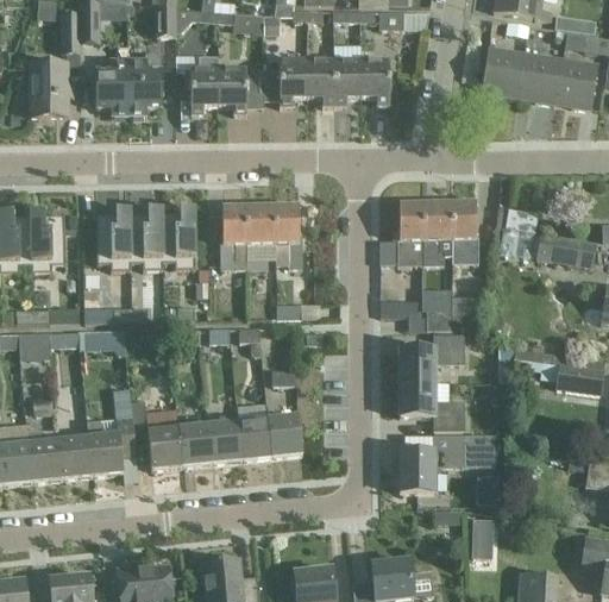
[(37,17),(56,17),(55,0),(37,0),(37,17)]
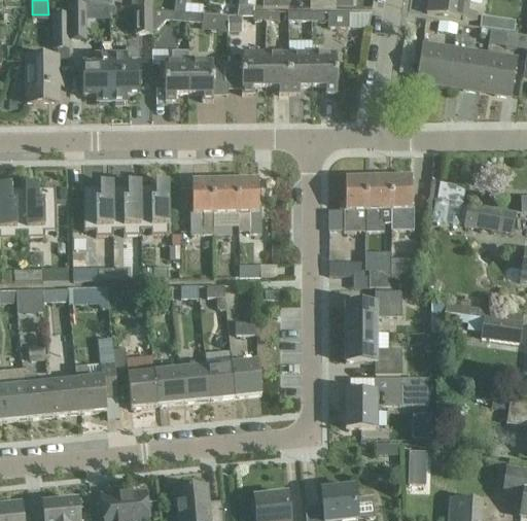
[(109,4),(67,0),(67,12),(67,23),(68,37),(85,37),(84,22),(84,11),(109,11),(109,4)]
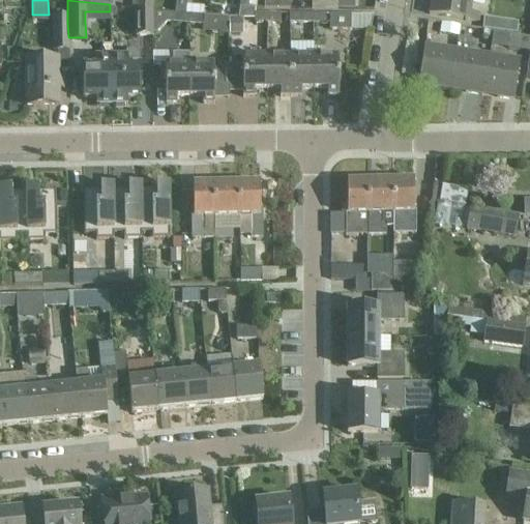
[(136,0),(136,7),(153,8),(154,0),(136,0)]
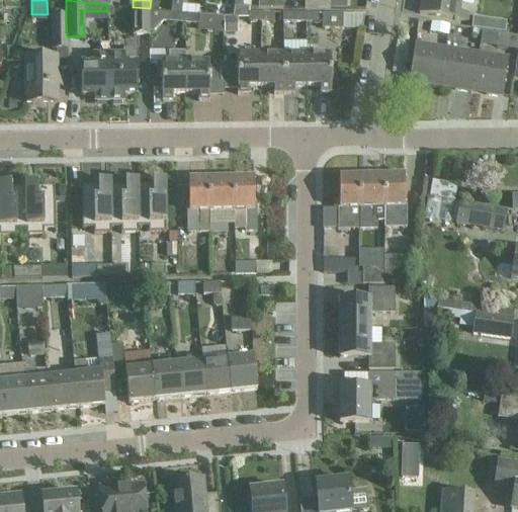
[(420,0),(419,9),(467,17),(468,9),(458,7),(459,0),(420,0)]
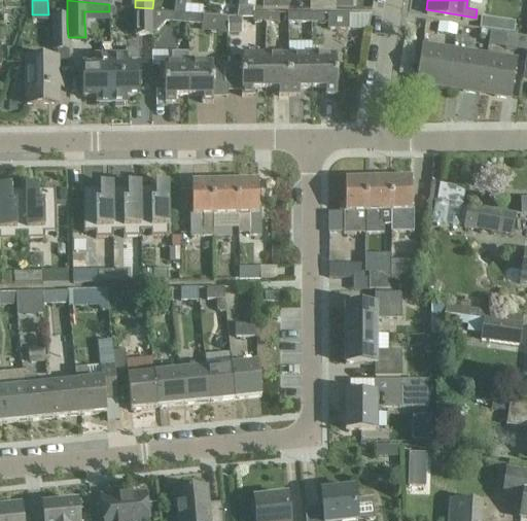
[(135,7),(136,32),(152,32),(152,29),(152,8),(135,7)]
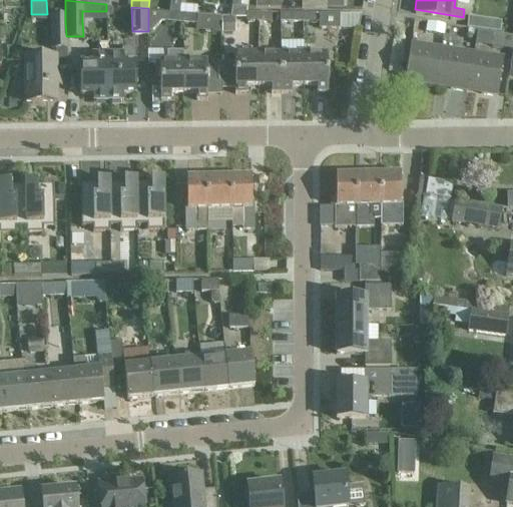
[(182,10),(169,9),(169,10),(148,8),(148,28),(152,28),(161,18),(169,19),(169,18),(181,19),(182,10)]
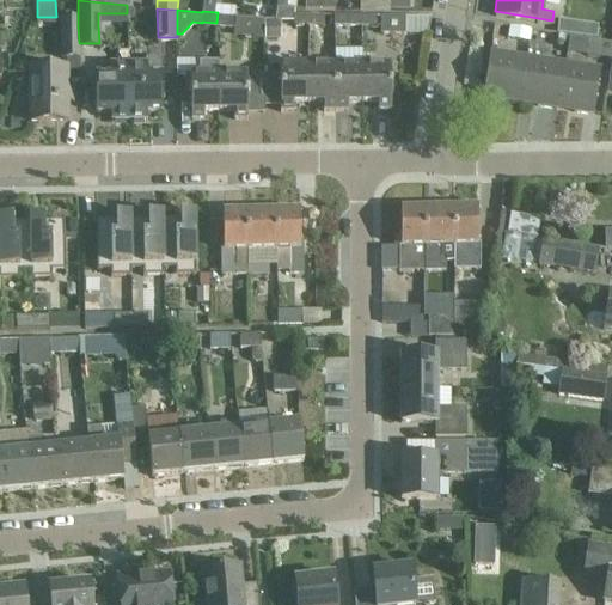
[(293,10),(293,20),(308,20),(308,11),(293,10)]
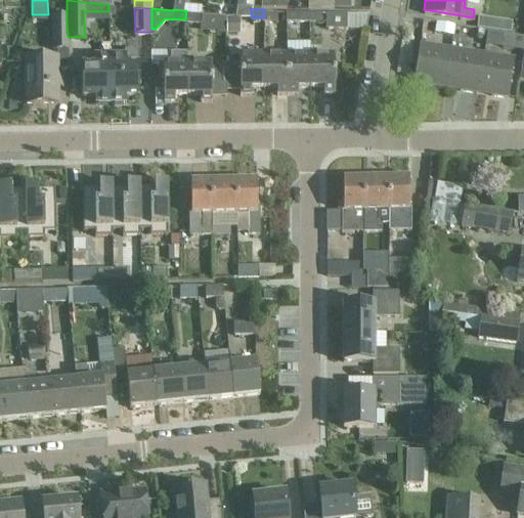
[(264,9),(264,17),(276,18),(277,9),(264,9)]
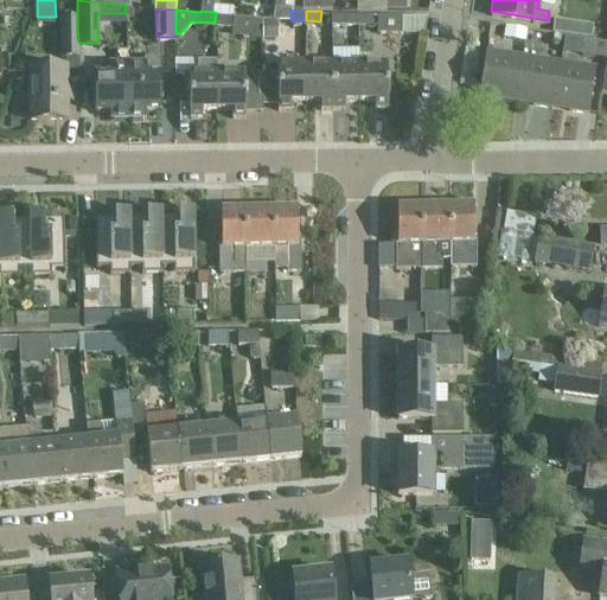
[(332,11),(332,21),(358,21),(358,11),(332,11)]
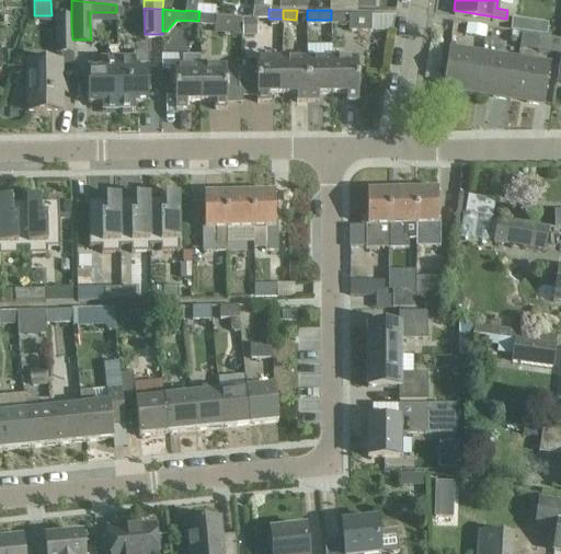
[(331,10),(331,20),(344,20),(345,11),(331,10)]
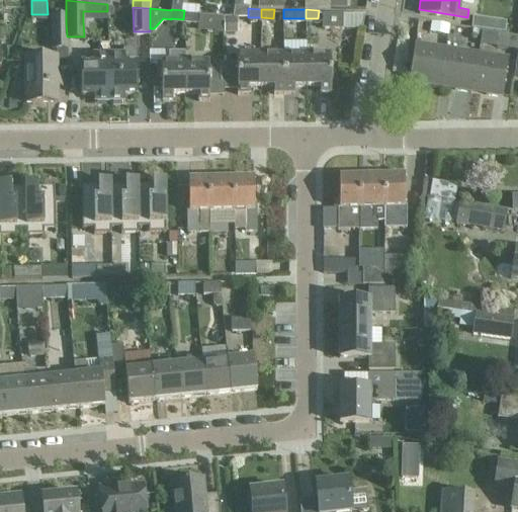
[(184,10),(183,19),(196,20),(197,11),(184,10)]
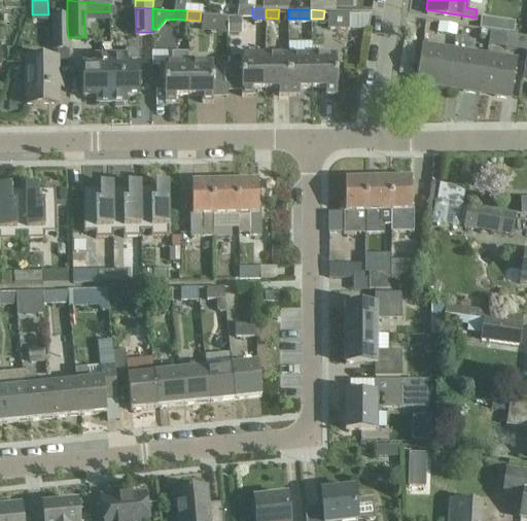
[(328,10),(328,25),(348,25),(370,26),(372,11),(349,10),(328,10)]
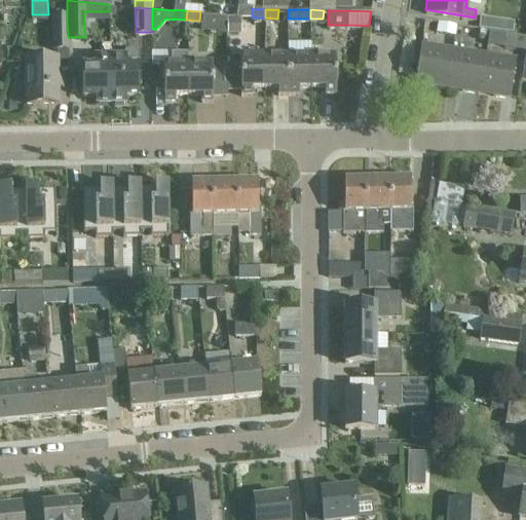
[(67,12),(52,12),(52,46),(55,46),(68,46),(68,39),(68,37),(67,23),(67,12)]
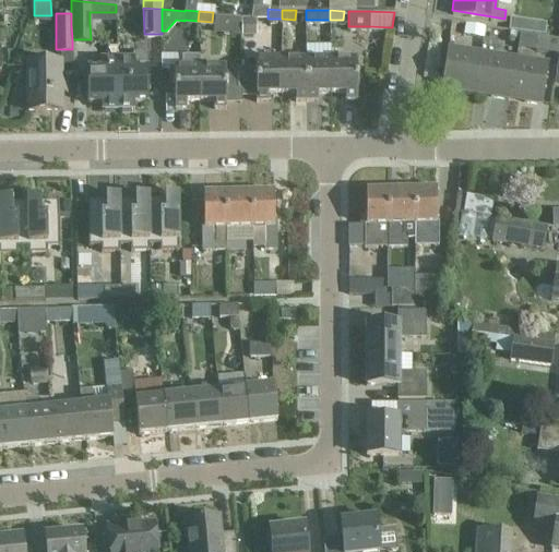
[(242,13),(242,30),(257,30),(257,18),(257,13),(242,13)]
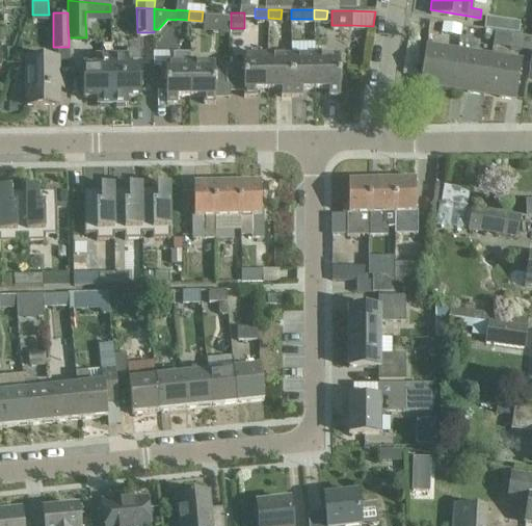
[(485,12),(484,23),(501,26),(519,28),(520,17),(503,15),(485,12)]
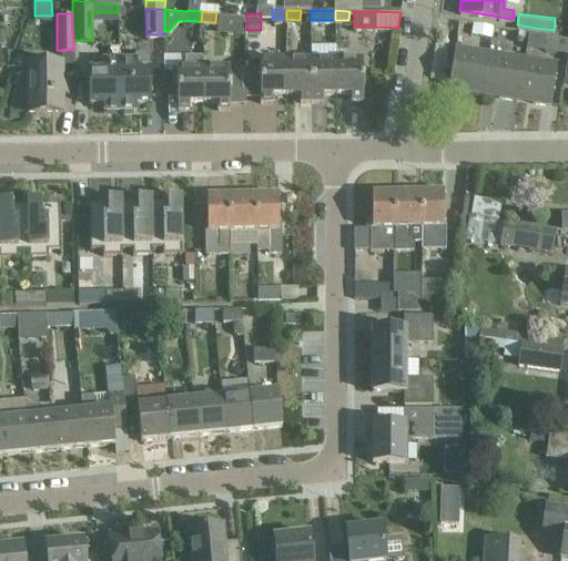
[(474,19),(472,29),(492,33),(493,24),(494,22),(474,19)]
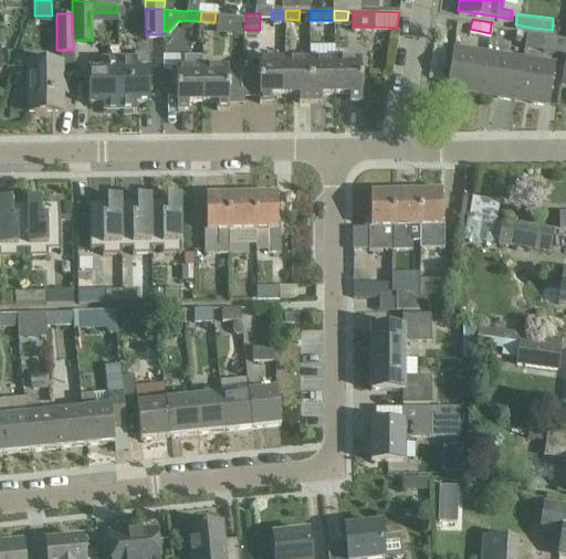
[(544,32),(543,46),(555,48),(557,34),(544,32)]
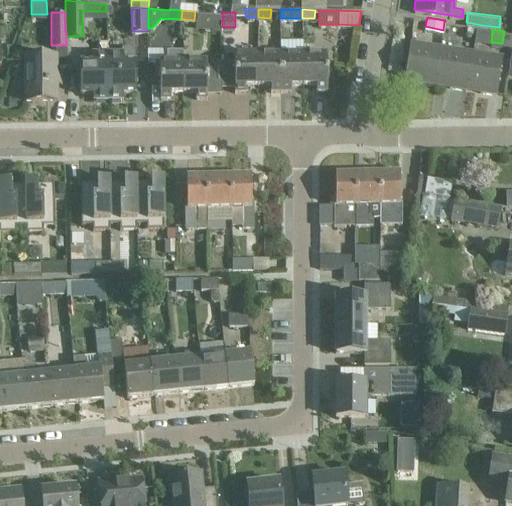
[(441,45),(410,40),(404,77),(435,82),(441,45)]
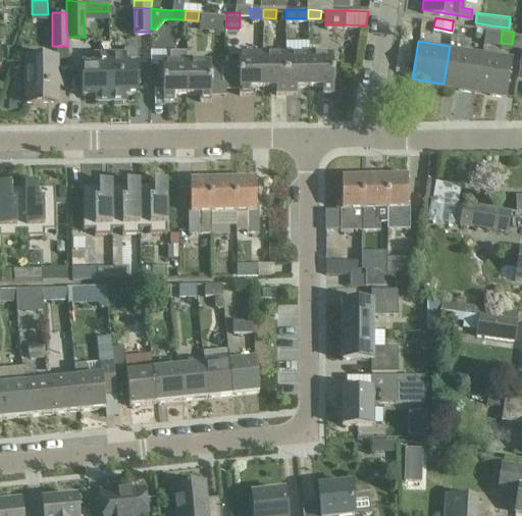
[(139,59),(139,45),(124,45),(124,49),(109,50),(110,99),(124,99),(124,92),(138,92),(137,59),(139,59)]
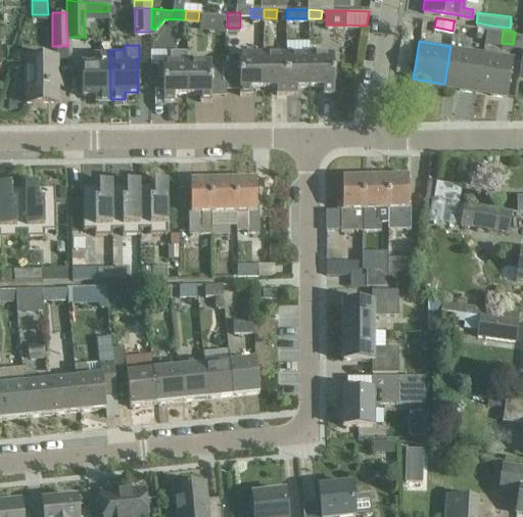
[(481,50),(450,46),(444,84),(475,89),(481,50)]
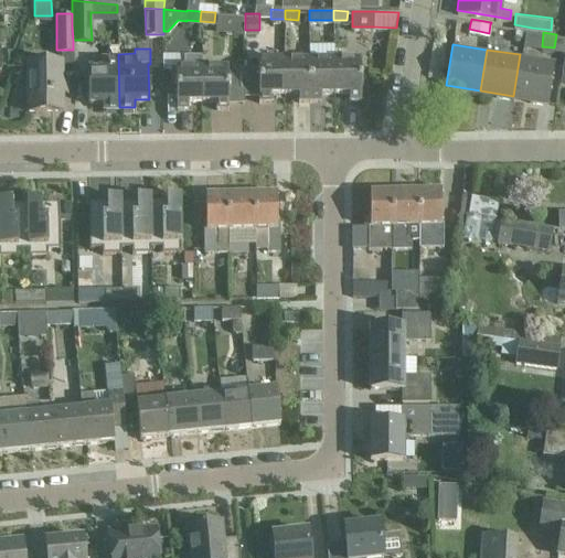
[(202,64),(202,52),(184,52),(184,51),(162,51),(162,64),(171,64),(171,79),(177,79),(177,106),(189,106),(189,99),(202,99),(202,64)]
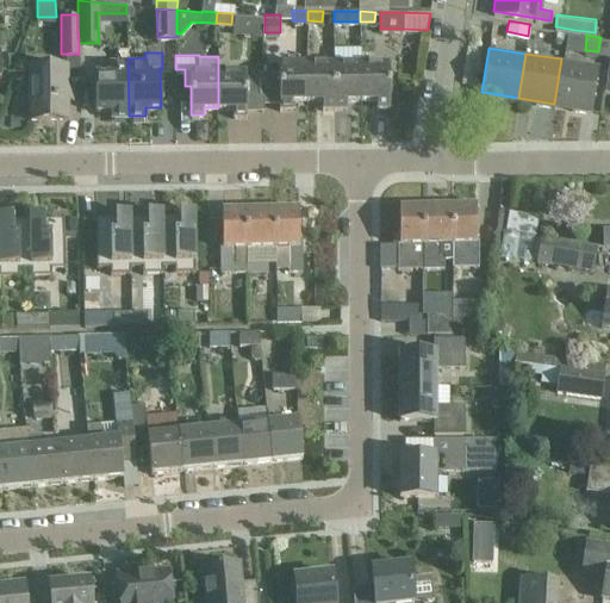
[(129,116),(128,58),(109,58),(110,70),(93,70),(94,109),(111,109),(111,116),(129,116)]
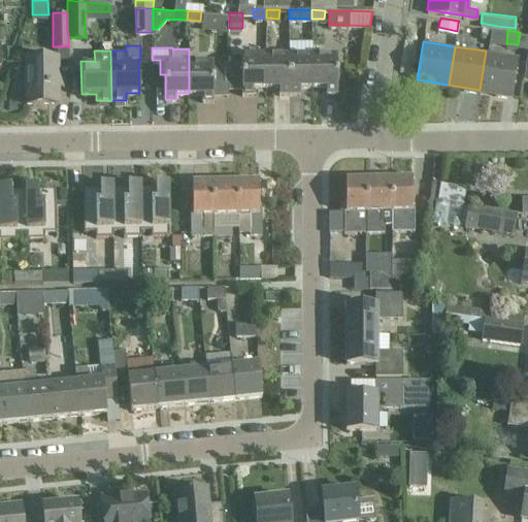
[(291,92),(301,92),(301,85),(314,85),(314,51),(290,52),(291,92)]
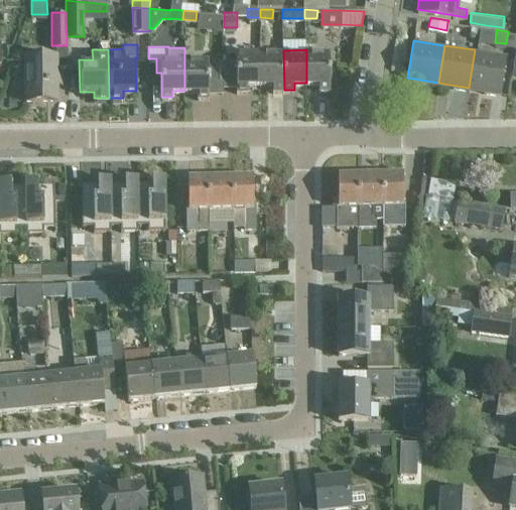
[(306,83),(319,82),(319,89),(331,88),(330,49),(306,49),(306,83)]
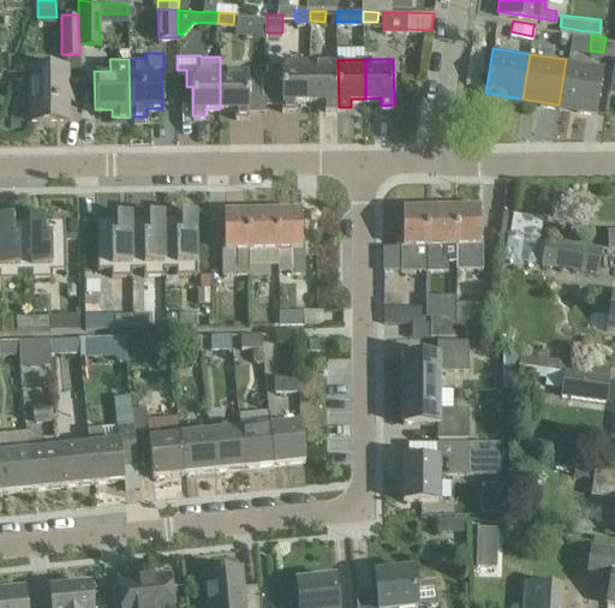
[(603,65),(566,59),(559,105),(596,111),(603,65)]
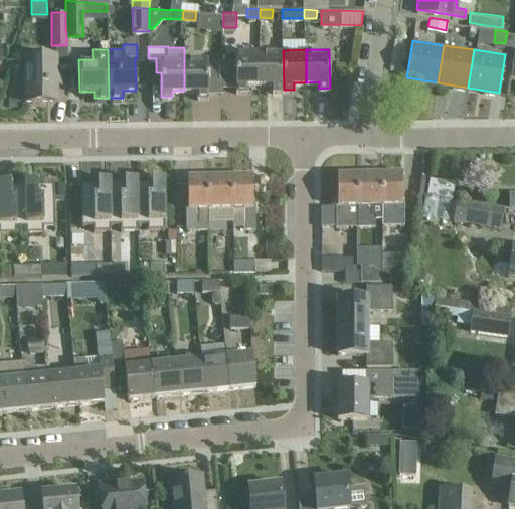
[(261,82),(273,82),(273,90),(284,90),(283,50),(260,51),(261,82)]
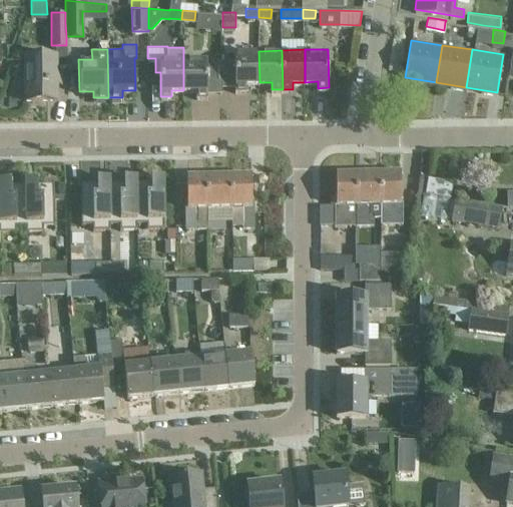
[(259,51),(235,51),(236,90),(246,90),(246,83),(260,82),(259,51)]
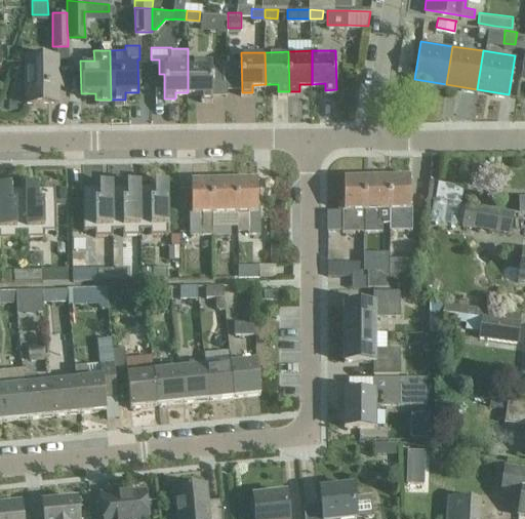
[(56,100),(55,54),(27,54),(27,100),(56,100)]
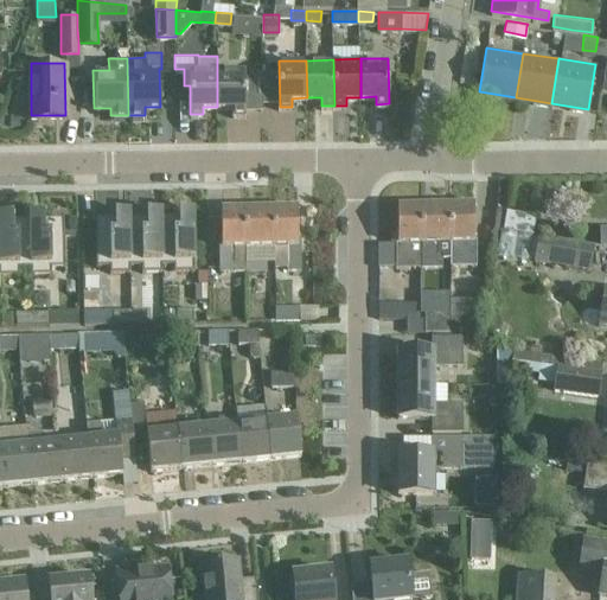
[(244,68),(217,69),(217,107),(232,107),(232,114),(246,114),(244,68)]
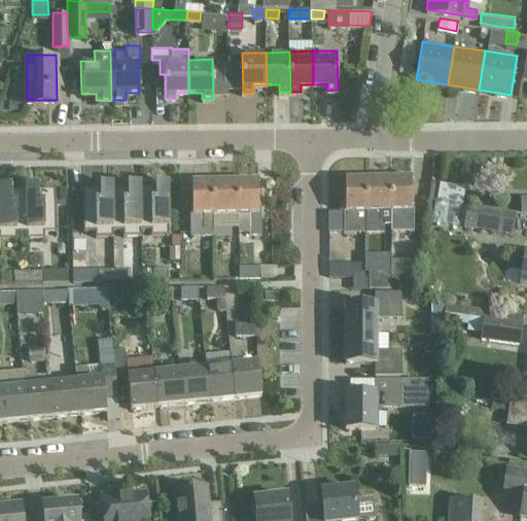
[(390,221),(390,229),(401,229),(414,229),(414,206),(412,206),(412,175),(390,176),(390,207),(390,220),(390,221)]
